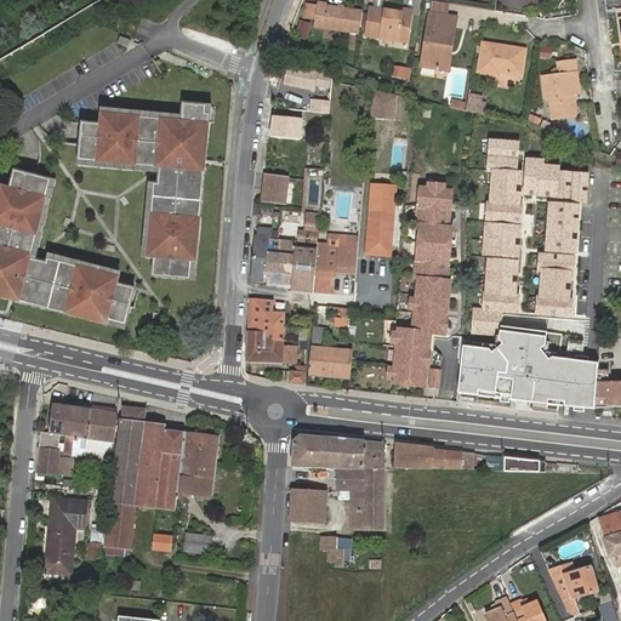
[(314,11),(313,17),(359,26),(362,4),(337,0),(303,0),(302,10),(314,11)]
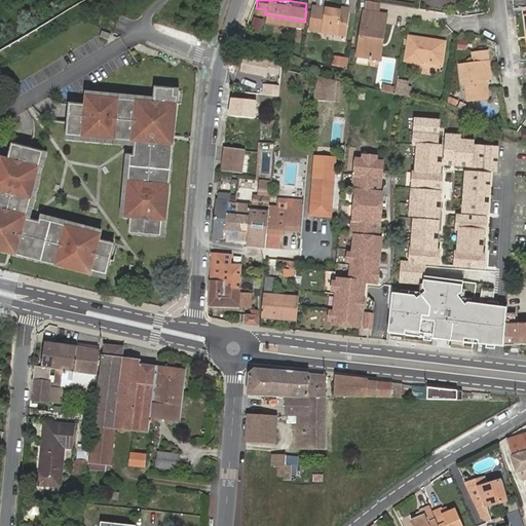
[(339,6),(326,4),(312,2),(309,23),(344,30),(348,3),(340,1),(339,6)]
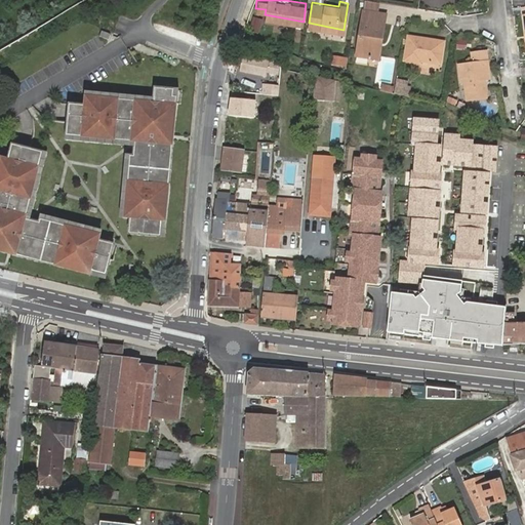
[(378,36),(381,37),(387,10),(363,5),(356,49),(375,53),(378,36)]
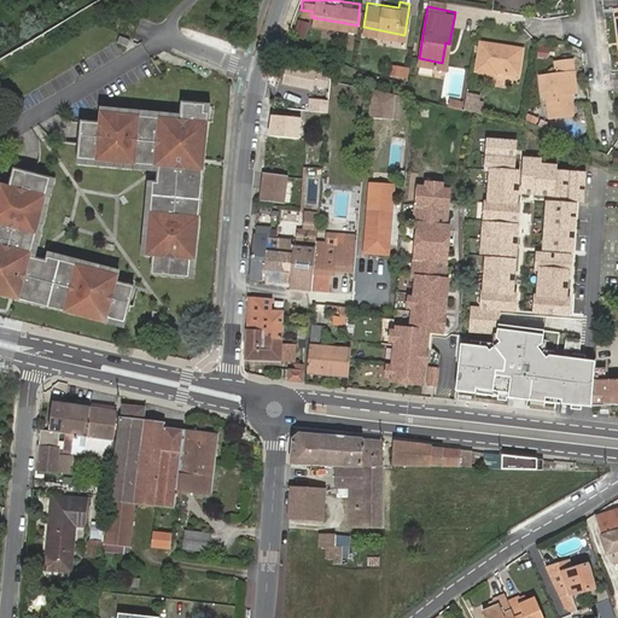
[(293,35),(304,39),(309,23),(298,19),(293,35)]
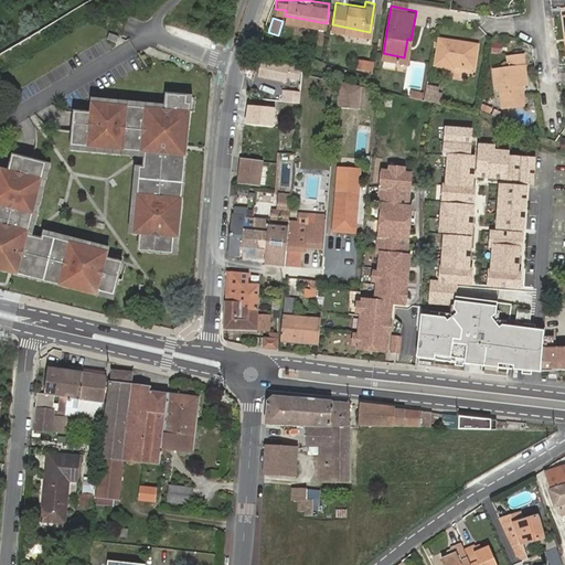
[(478,41),(439,34),(435,60),(452,63),(454,61),(473,64),(478,41)]
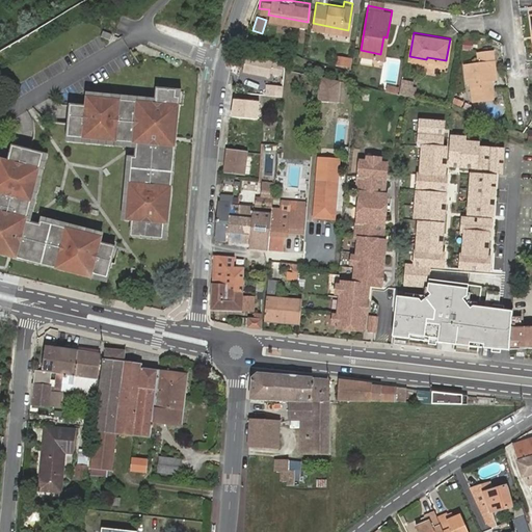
[(462,38),(461,50),(473,51),(474,40),(462,38)]
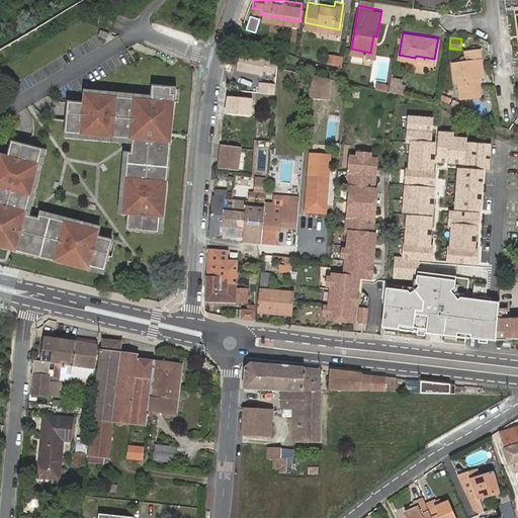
[(479,51),(464,53),(465,64),(452,66),(453,81),(459,80),(461,100),(478,98),(478,89),(473,85),(473,81),(482,80),(479,51)]
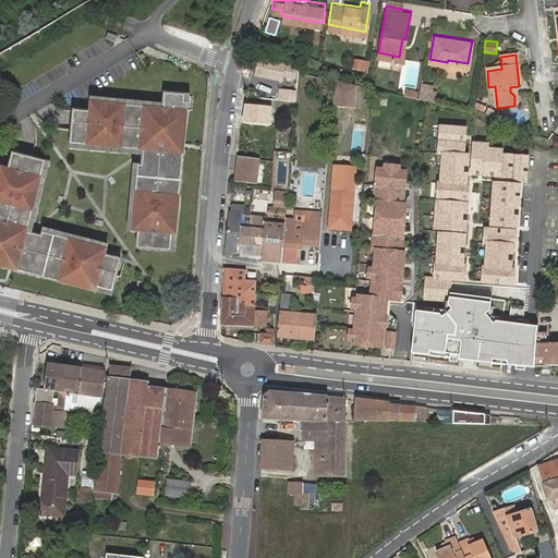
[(288,63),(259,58),(256,75),(284,81),(286,76),(298,80),(300,68),(288,65),(288,63)]
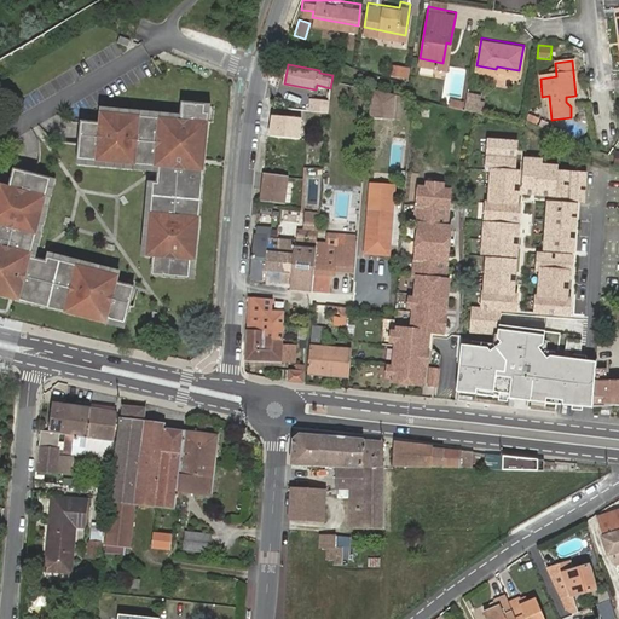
[(400,76),(401,65),(393,64),(391,75),(400,76)]
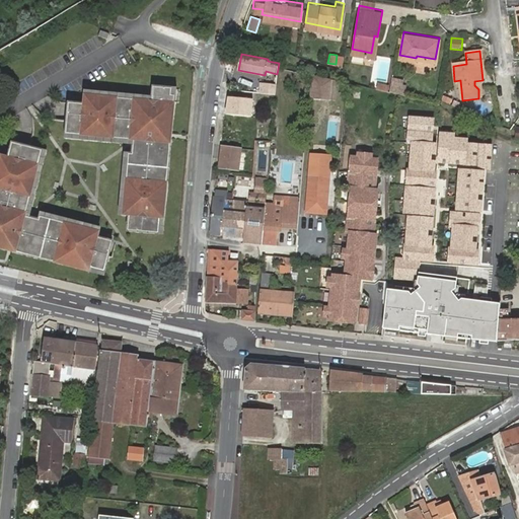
[(391,75),(389,88),(398,91),(400,77),(391,75)]
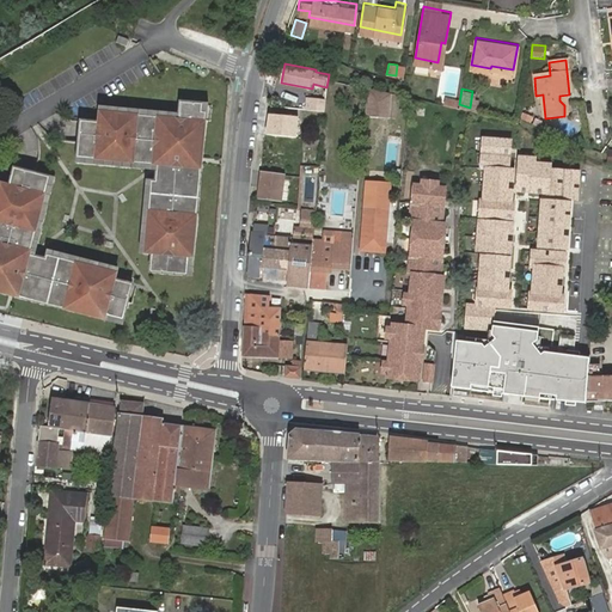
[(390,96),(367,91),(365,117),(389,118),(390,96)]
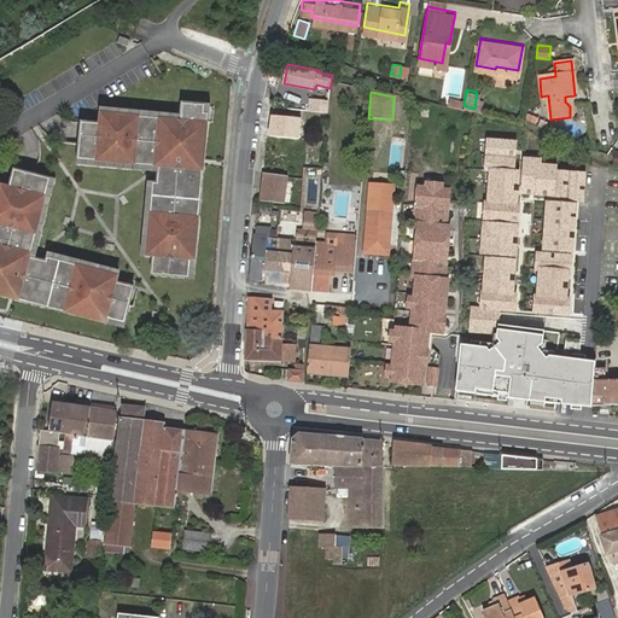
[(204,159),(208,114),(203,114),(204,105),(182,104),(181,121),(122,116),(117,163),(159,167),(158,185),(153,184),(147,256),(155,256),(152,274),(190,278),(191,260),(196,260),(204,159)]
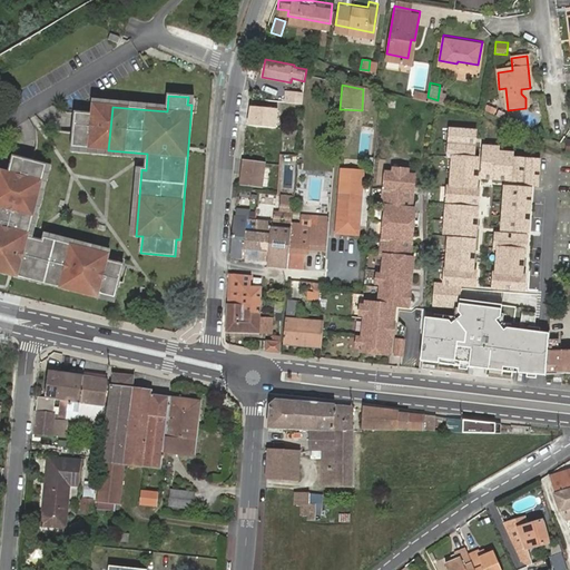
[(108,150),(112,107),(94,105),(92,115),(76,114),(75,120),(72,147),(108,150)]
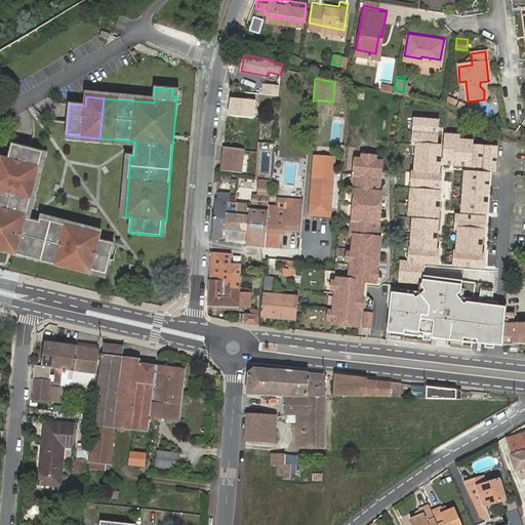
[(257,101),(230,98),(229,117),(256,119),(257,101)]
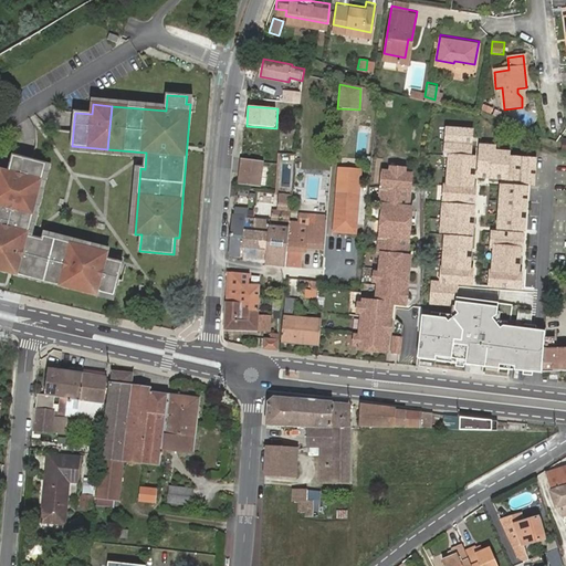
[(472,127),(447,125),(444,153),(449,153),(446,184),(443,184),(442,198),(472,200),(474,186),(471,186),(474,155),(469,154),(472,127)]
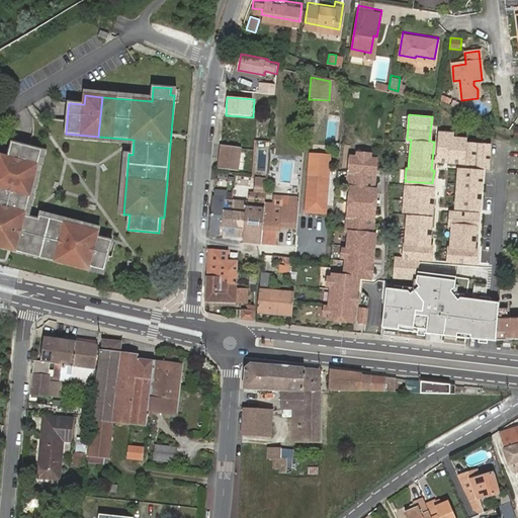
[(517,130),(517,124),(509,125),(510,136),(517,134),(517,130)]
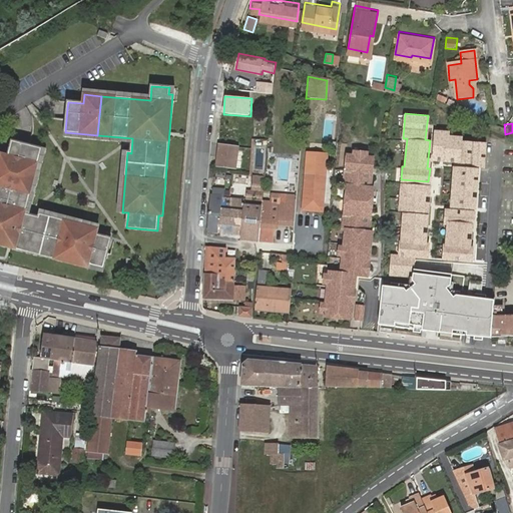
[(435,130),(433,156),(459,158),(459,161),(483,163),(485,140),(461,139),(462,134),(444,133),(445,130),(435,130)]
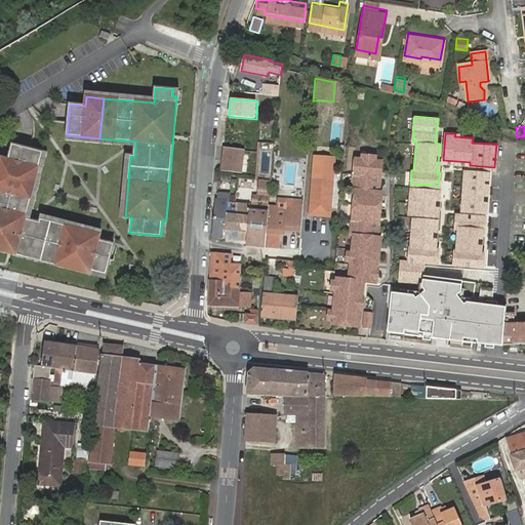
[(0,250),(2,251),(10,253),(87,272),(91,231),(43,219),(43,223),(28,219),(44,152),(23,147),(14,145),(10,160),(2,157),(0,163),(0,250)]
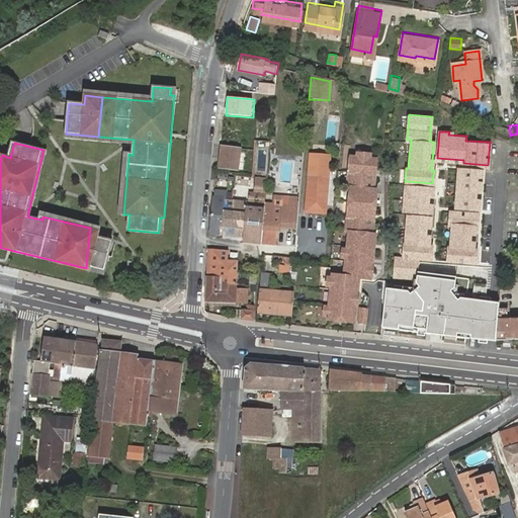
[(239,150),(221,148),(219,168),(236,170),(241,170),(242,164),(238,163),(239,150)]
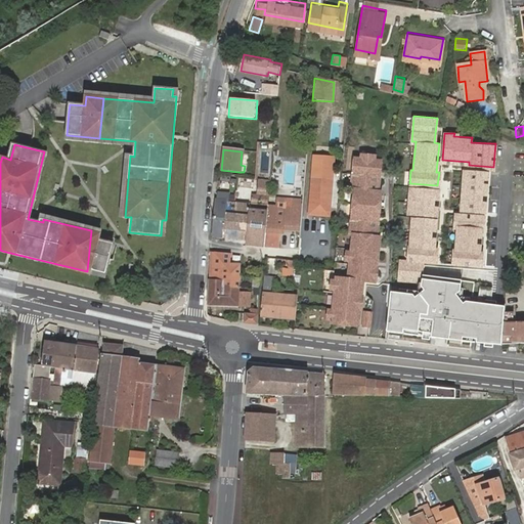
[(336,156),(313,154),(308,215),(331,217),(336,156)]
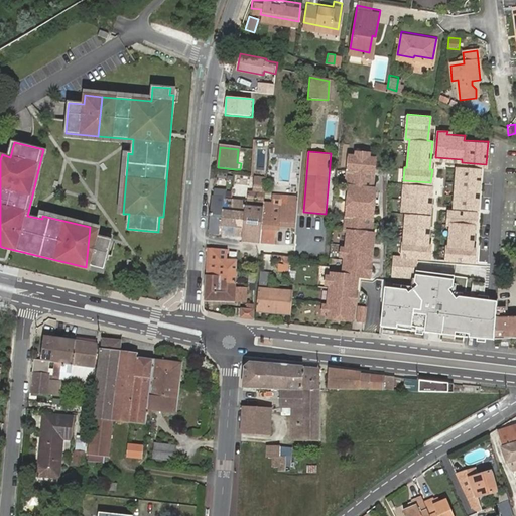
[(333,274),(327,318),(356,321),(361,277),(372,278),(376,234),(373,234),(377,189),(374,189),(377,159),(368,159),(355,157),(348,157),(346,186),(349,186),(345,231),(348,231),(344,275),(333,274)]
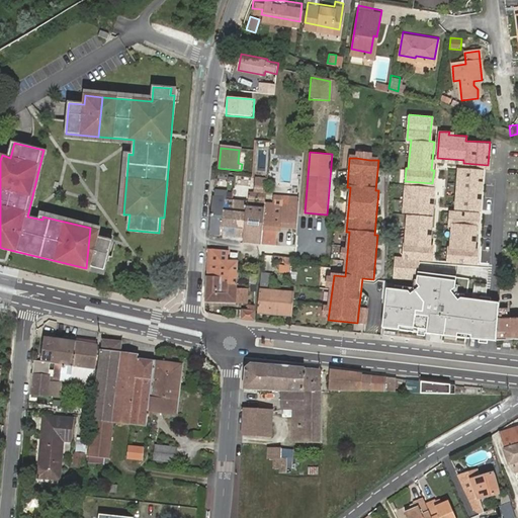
[(480,169),(457,167),(455,205),(477,206),(480,169)]
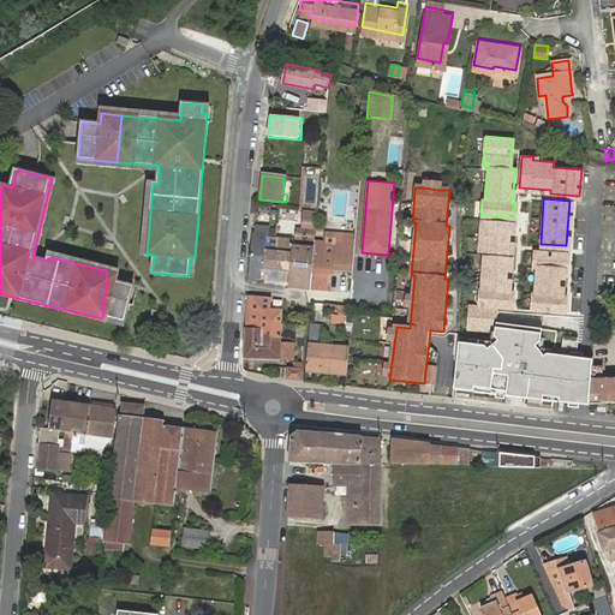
[(318,213),(329,215),(332,204),(321,202),(318,213)]
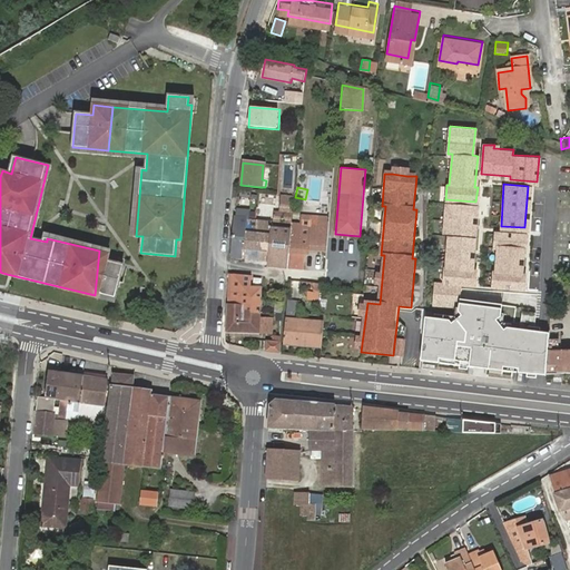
[(274,196),(258,194),(256,207),(267,208),(267,209),(273,209),(274,196)]
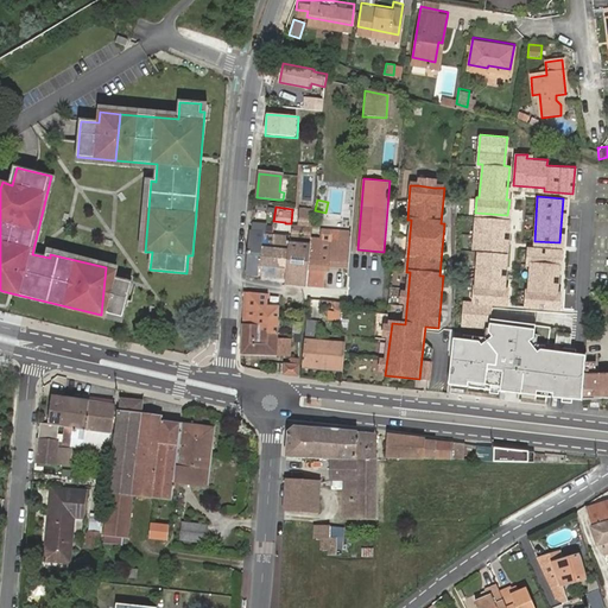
[(507,220),(474,217),(472,246),(505,249),(507,220)]
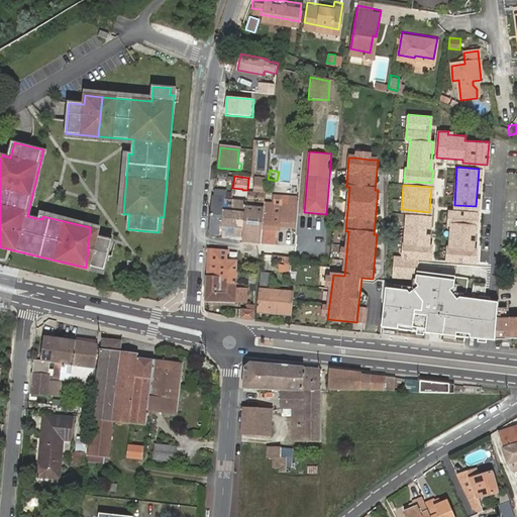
[(208,234),(219,235),(220,221),(221,221),(223,200),(223,197),(223,192),(216,192),(215,197),(211,196),(208,234)]
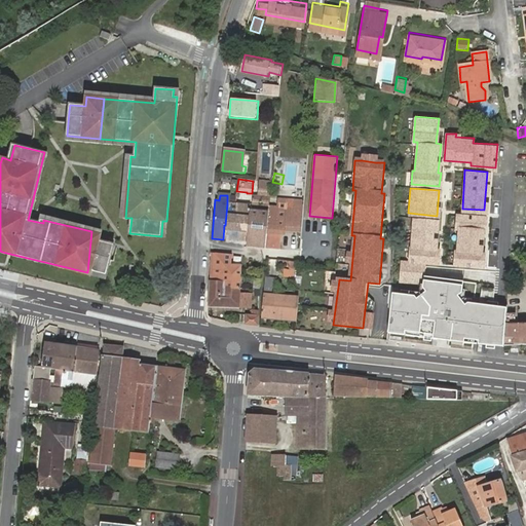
[(253,196),(253,208),(267,209),(267,198),(253,196)]
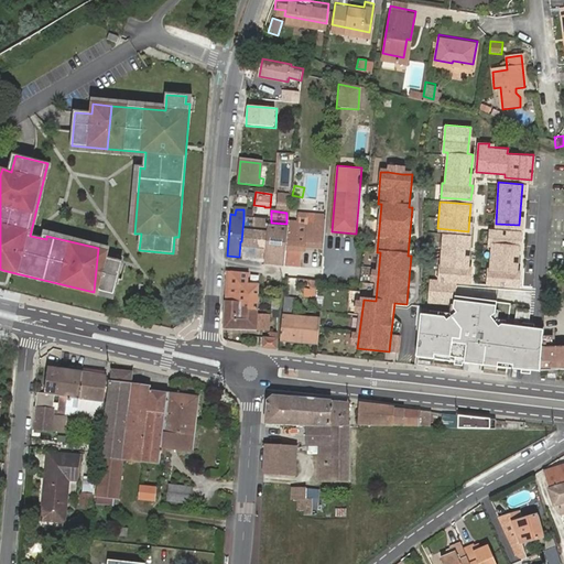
[(321,250),(323,217),(305,216),(305,223),(288,221),(288,224),(284,261),(284,268),(304,270),(306,249),(321,250)]
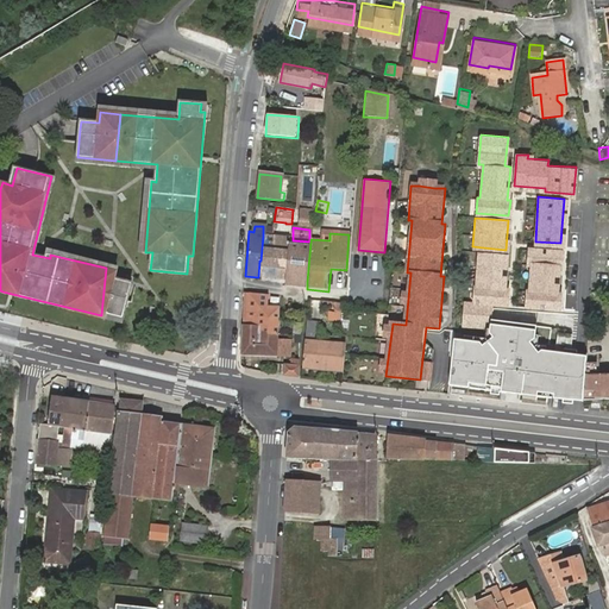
[(258,277),(286,281),(288,240),(288,237),(263,236),(261,261),(259,261),(258,277)]
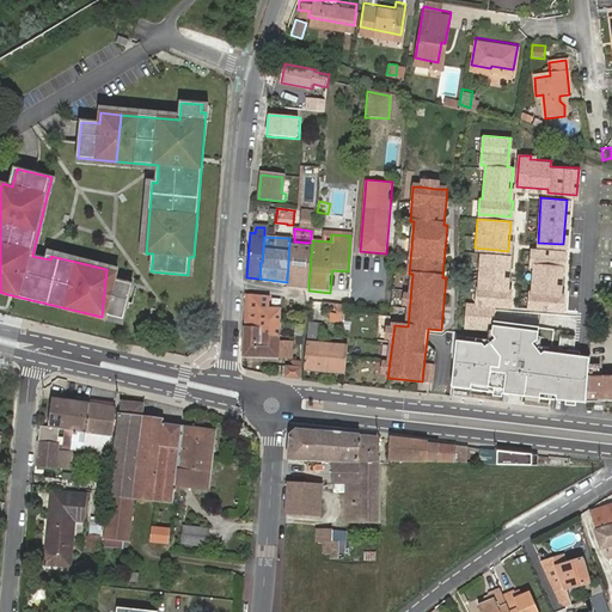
[(287,282),(291,282),(308,283),(312,243),(311,243),(294,242),(289,242),(287,282)]
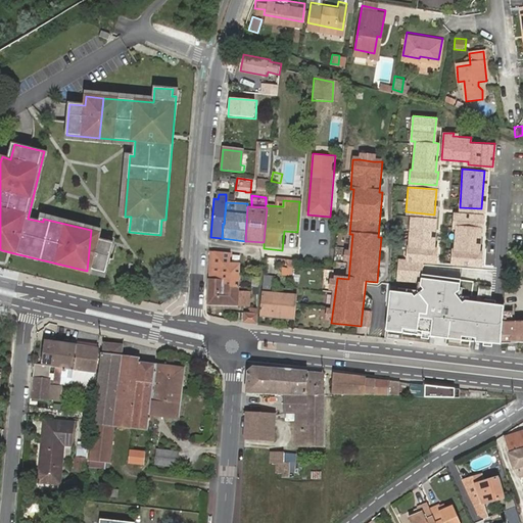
[(482,215),(454,212),(453,226),(455,226),(453,248),(450,248),(449,260),(478,264),(479,250),(476,249),(478,228),(481,228),(482,215)]
